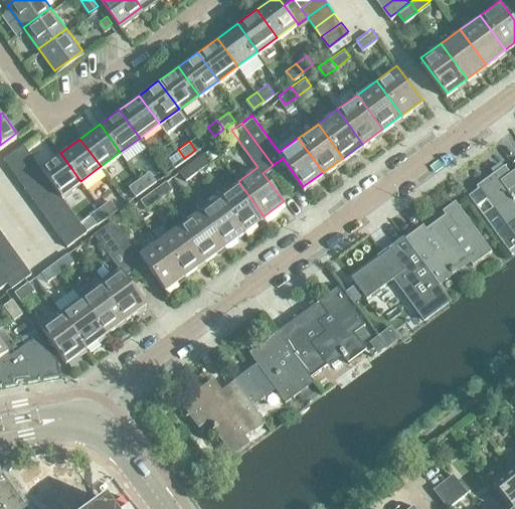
[(10,166),(29,152),(22,142),(2,156),(10,166)]
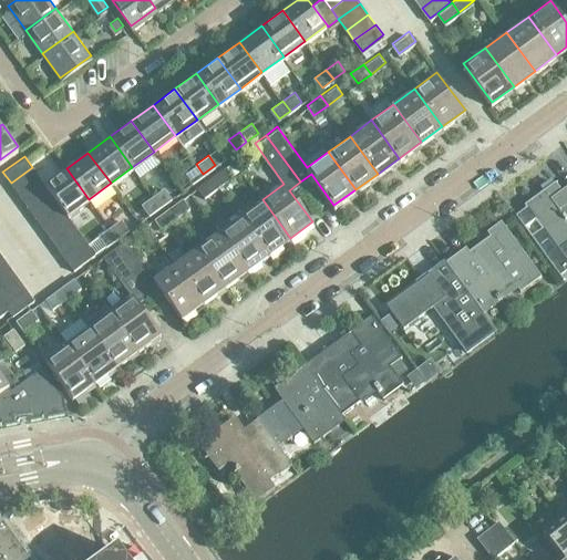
[(193,182),(203,174),(196,164),(185,172),(193,182)]
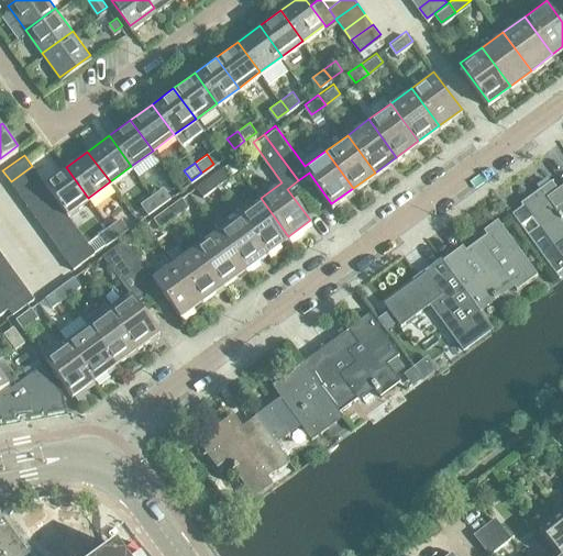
[(210,174),(217,184),(232,173),(224,163),(210,174)]
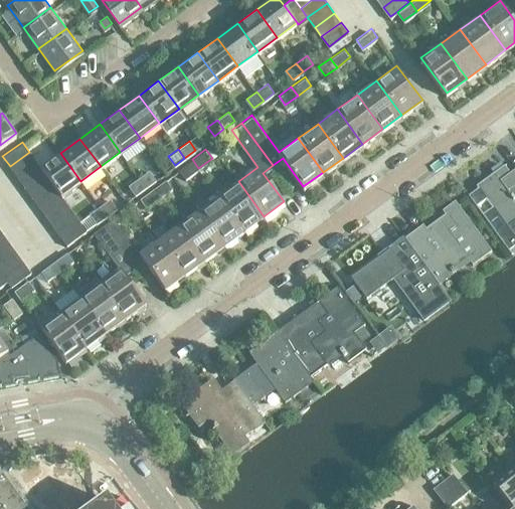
[(17,176),(37,162),(29,152),(10,166),(17,176)]
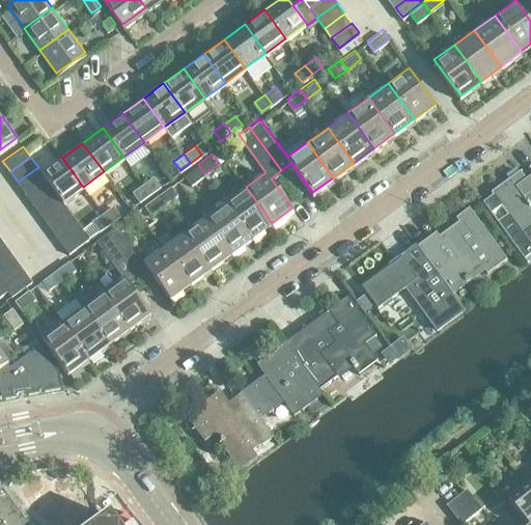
[(42,172),(45,176),(52,187),(59,196),(62,201),(83,187),(62,158),(42,172)]
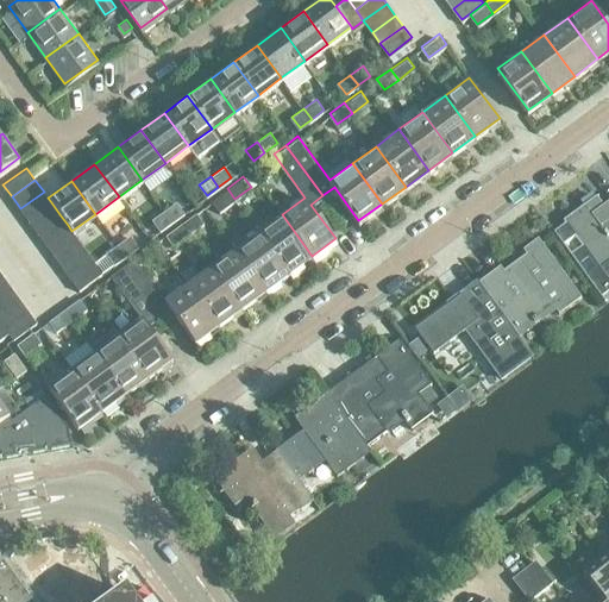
[(220,209),(234,199),(227,188),(213,199),(220,209)]
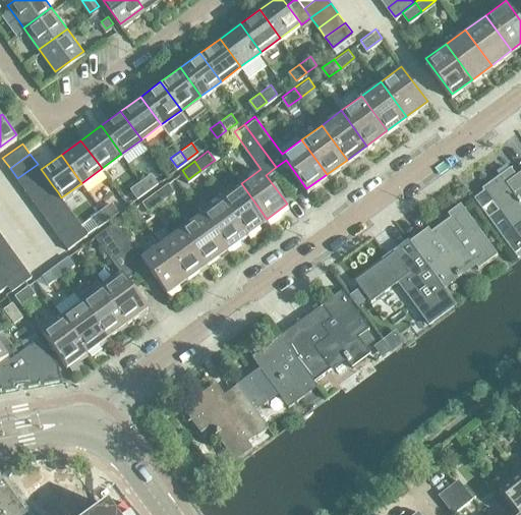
[(17,178),(24,187),(44,173),(41,169),(38,164),(17,178)]
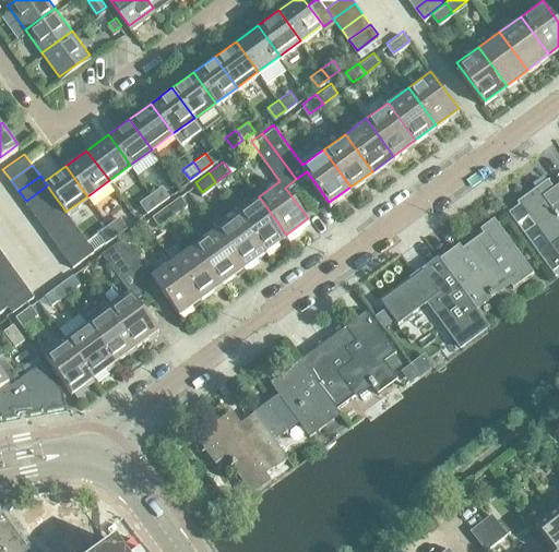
[(521,202),(510,210),(556,273),(558,270),(558,182),(551,189),(545,179),(519,199),(521,202)]
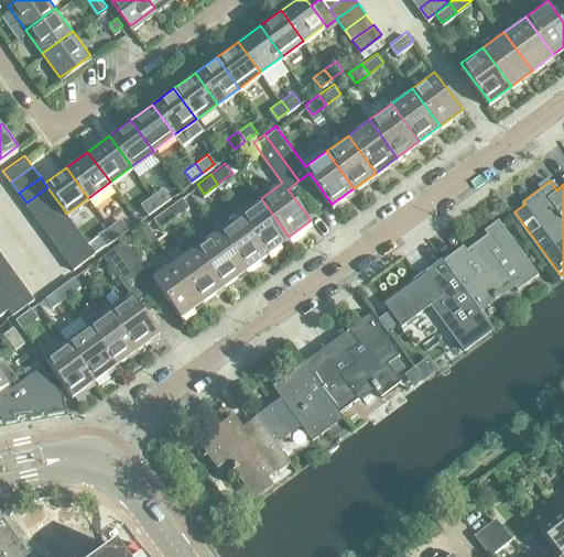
[(151,194),(159,204),(171,195),(164,185),(151,194)]
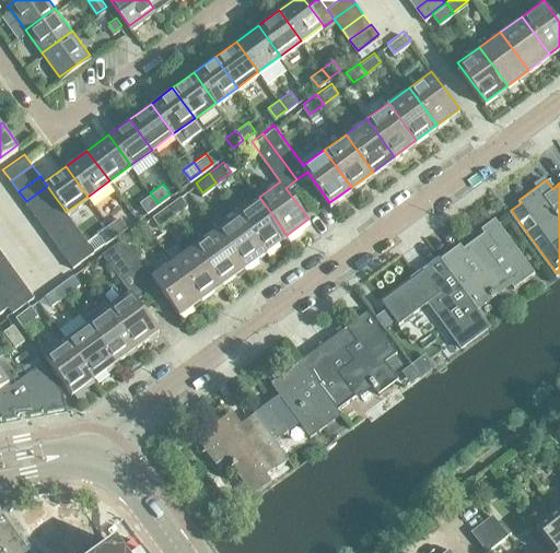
[(34,212),(55,197),(47,186),(26,201),(34,212)]
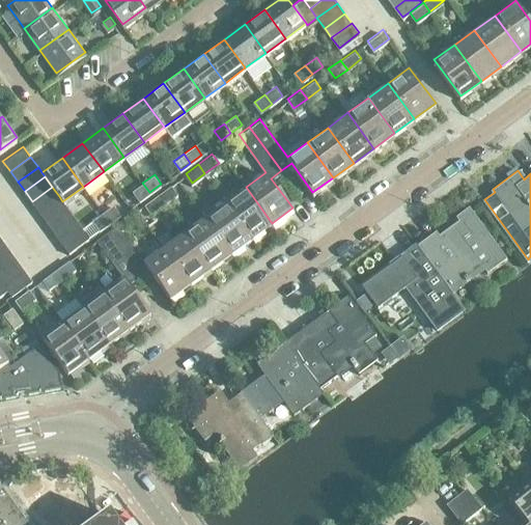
[(140,199),(149,192),(142,183),(133,190),(140,199)]
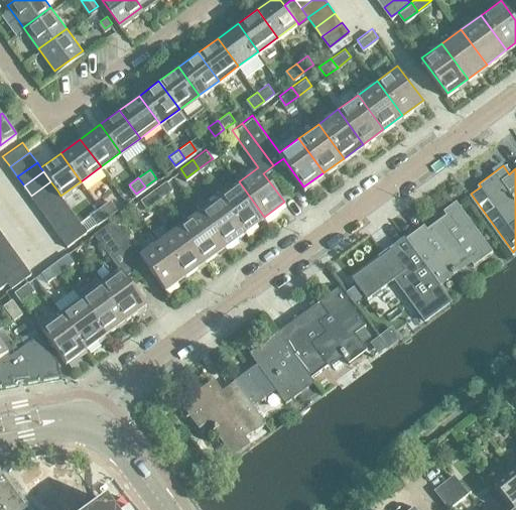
[(152,188),(159,198),(173,186),(166,177),(152,188)]
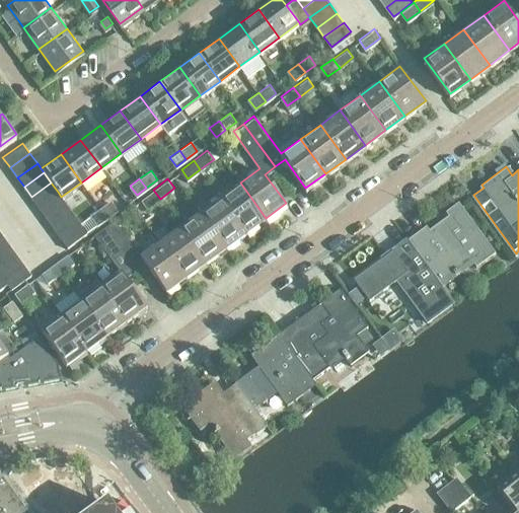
[(39,207),(58,192),(51,182),(31,197),(39,207)]
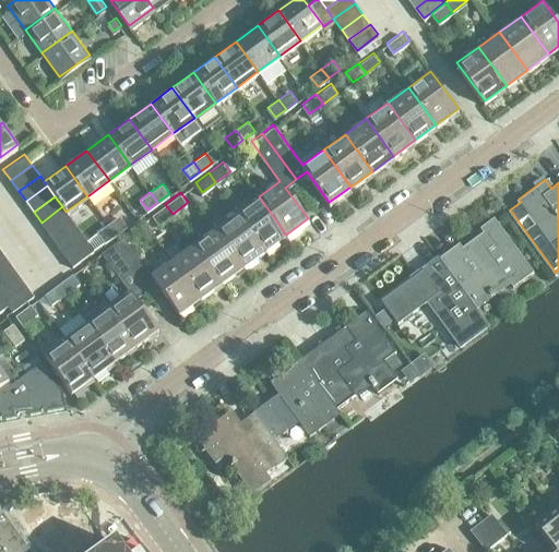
[(286,235),(259,196),(237,212),(264,250),(286,235)]
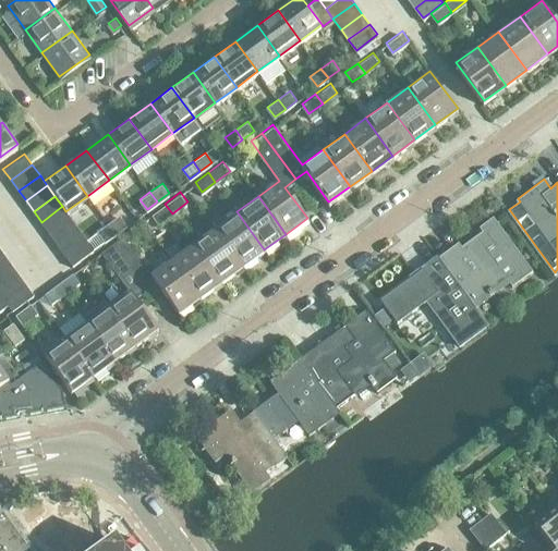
[(159,222),(172,213),(165,204),(153,212),(159,222)]
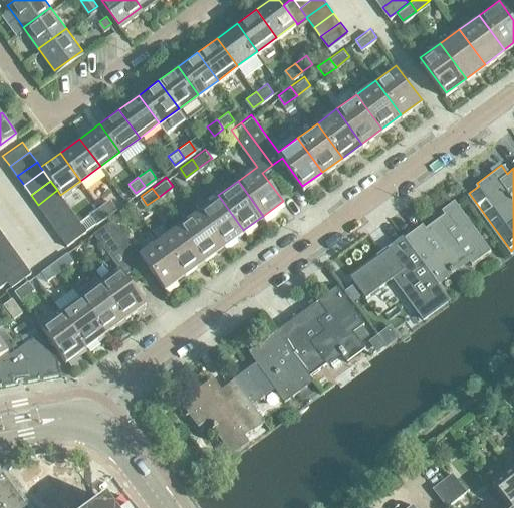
[(64,200),(60,195),(57,190),(38,205),(45,214),(64,200)]
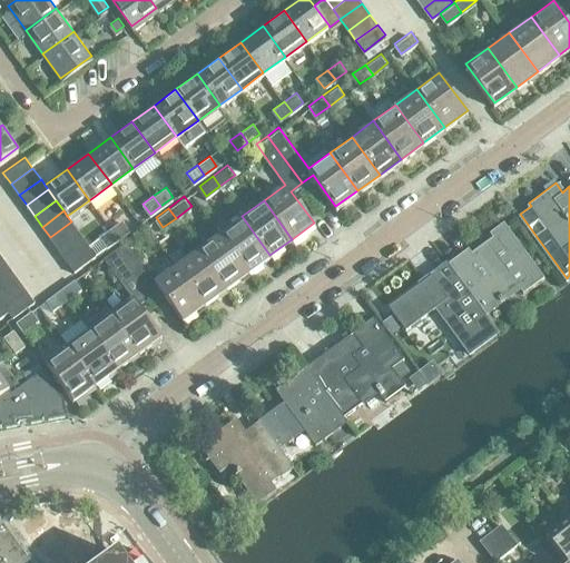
[(248,270),(269,255),(242,216),(220,233),(248,270)]
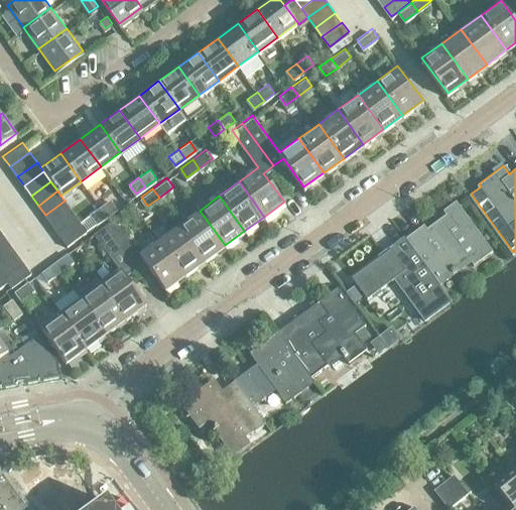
[(99,207),(106,215),(118,207),(111,198),(99,207)]
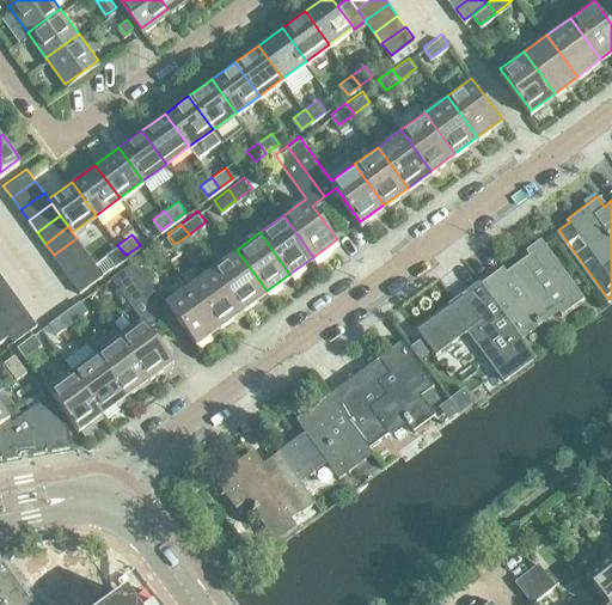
[(482,281),(520,332),(536,322),(538,324),(543,319),(542,318),(564,301),(569,309),(586,295),(542,237),(527,248),(533,256),(510,274),(503,264),(482,281)]
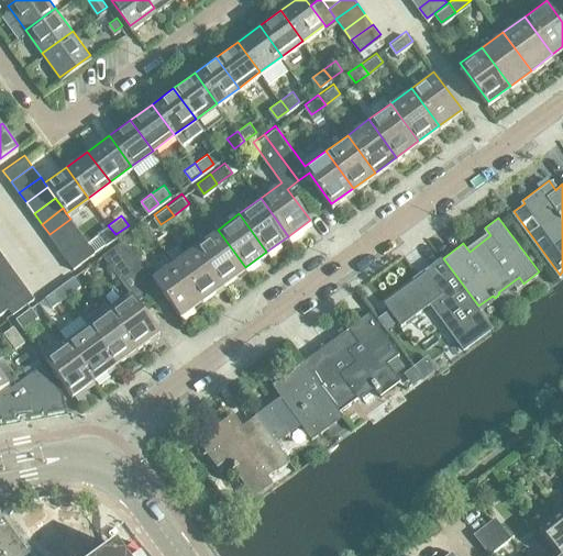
[(57,245),(78,230),(70,219),(50,234),(57,245)]
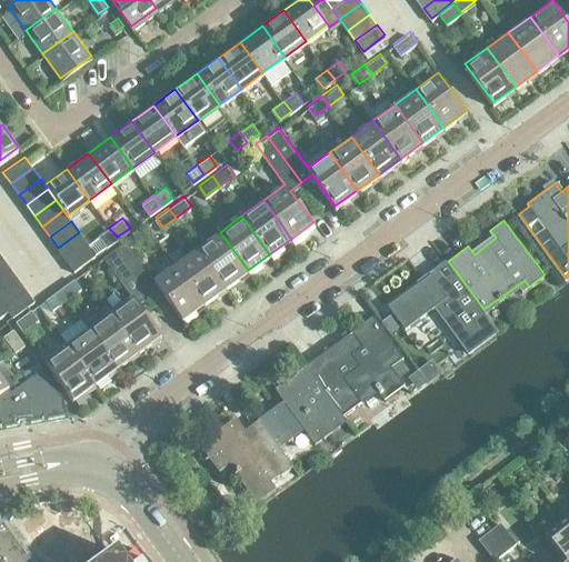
[(106,246),(117,237),(109,228),(99,236),(106,246)]
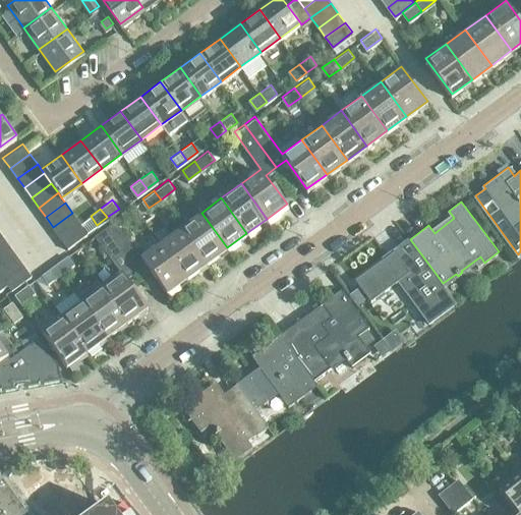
[(53,227),(59,236),(79,222),(72,213),(53,227)]
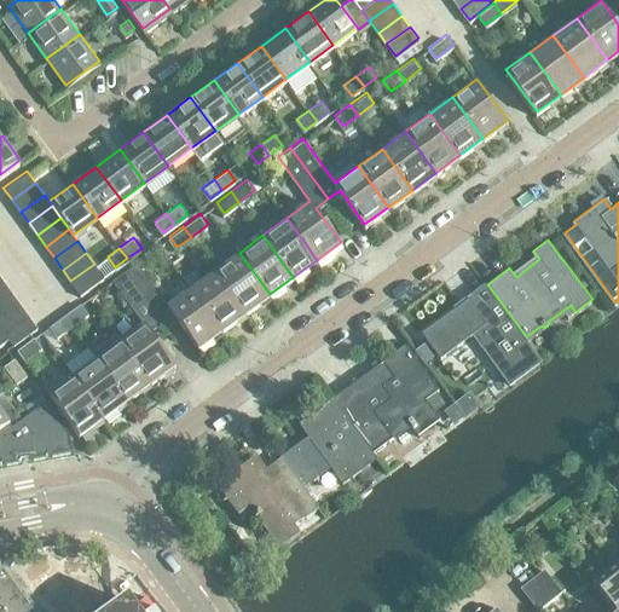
[(270,294),(239,253),(215,270),(246,312),(270,294)]
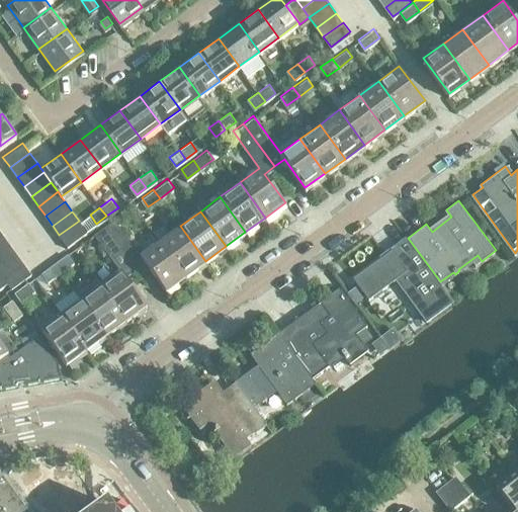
[(104,225),(136,268),(145,261),(166,289),(185,275),(160,240),(141,254),(114,218),(104,225)]
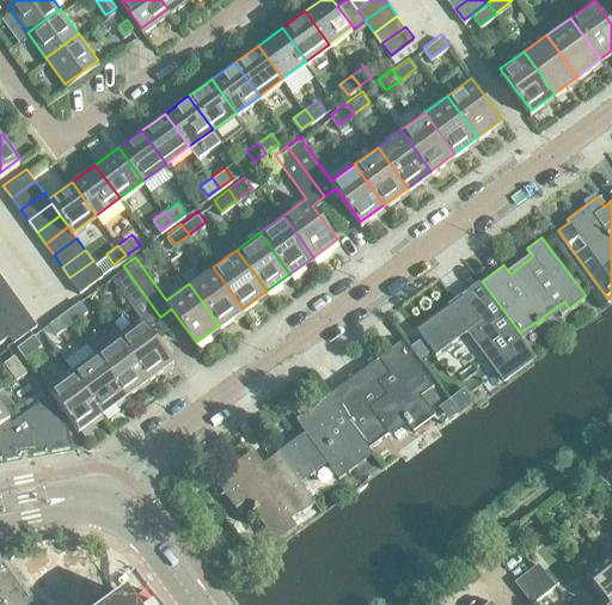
[(102,273),(93,261),(69,277),(79,289),(102,273)]
